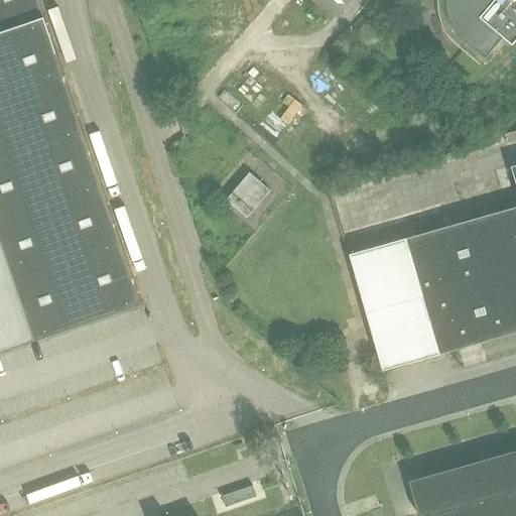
[(0,0),(0,352),(143,303),(39,0),(0,0)]
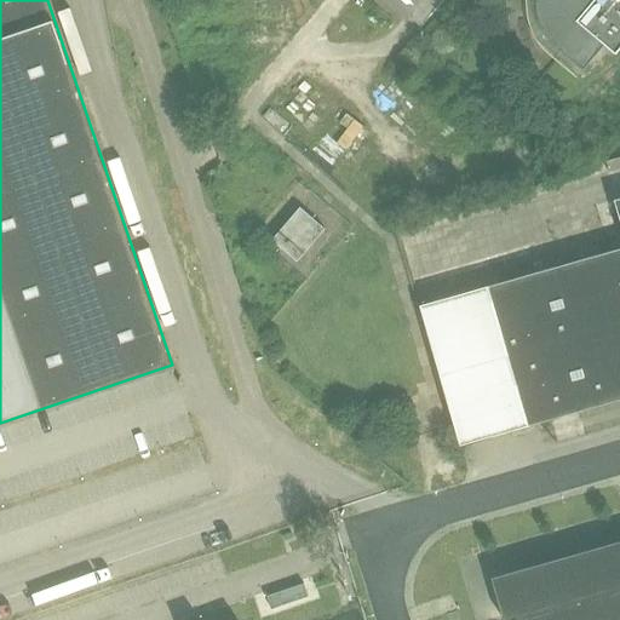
[(619,0),(535,0),(537,12),(539,22),(543,30),(547,39),(555,46),(584,70),(606,45),(616,55),(619,50),(619,0)]
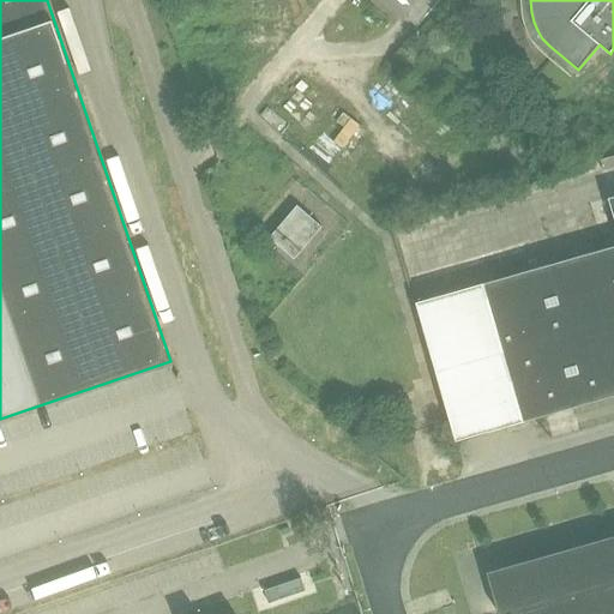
[(613,196),(611,198),(613,211),(613,246),(485,283),(524,421),(613,395),(613,196)]
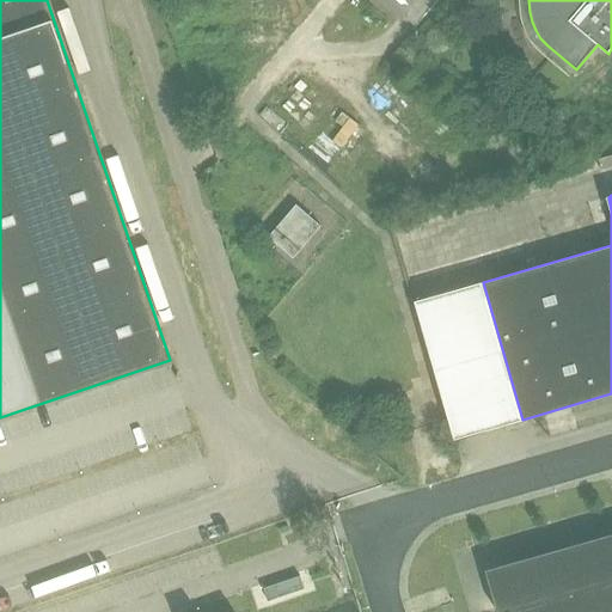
[(322,226),(298,204),(270,237),(294,258),(322,226)]
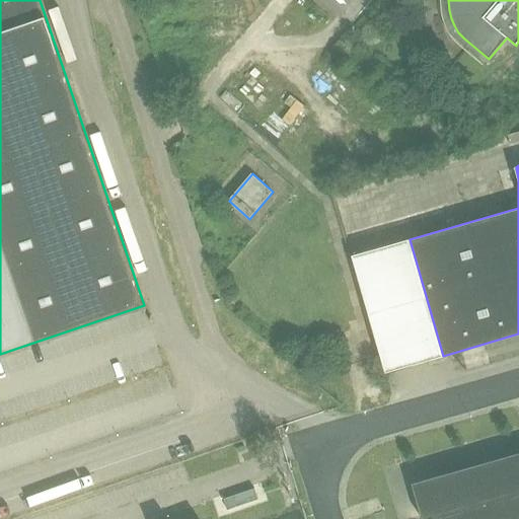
[(518,518),(518,452),(412,484),(422,518),(428,518),(431,518),(430,518),(518,518)]
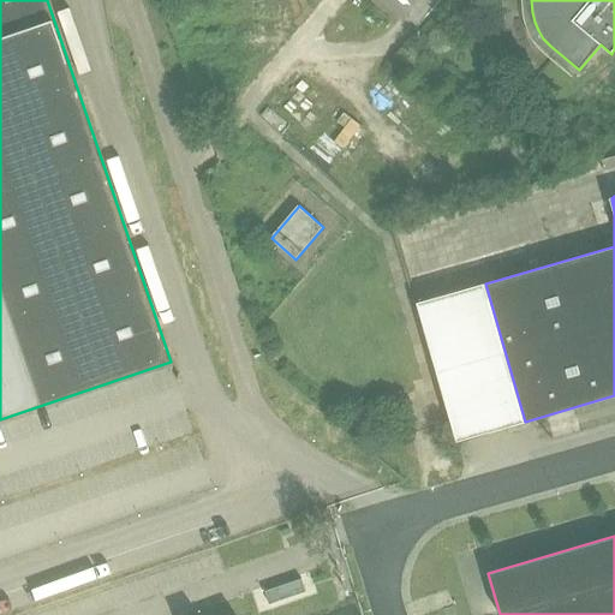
[(302,578),(276,587),(281,601),(306,591),(302,578)]
